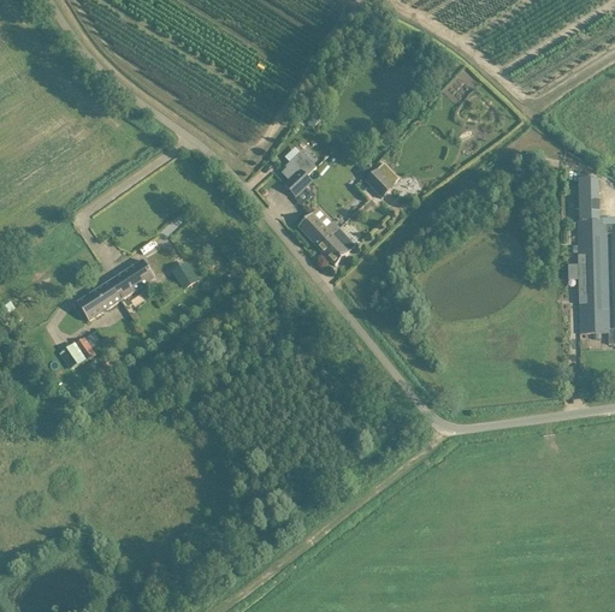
[(315,112),(308,119),(314,124),(320,117),(315,112)]
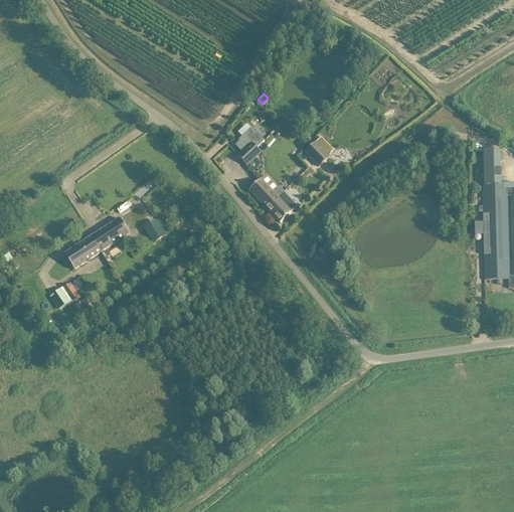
[(263,138),(251,126),(238,138),(239,139),(235,143),(241,149),(250,140),(255,145),(263,138)]
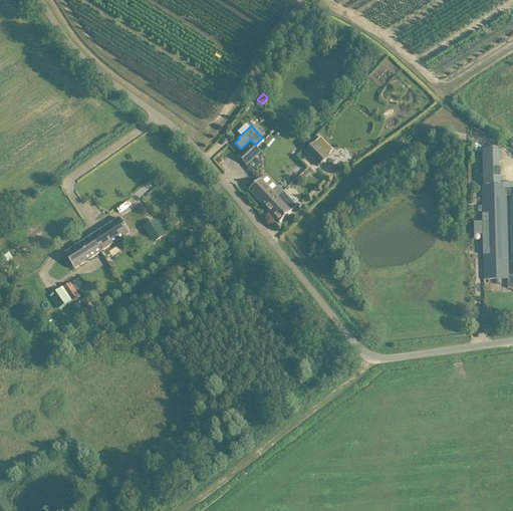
[(328,155),(327,154),(324,151),(330,145),(320,135),(314,140),(303,151),(317,165),(328,155)]
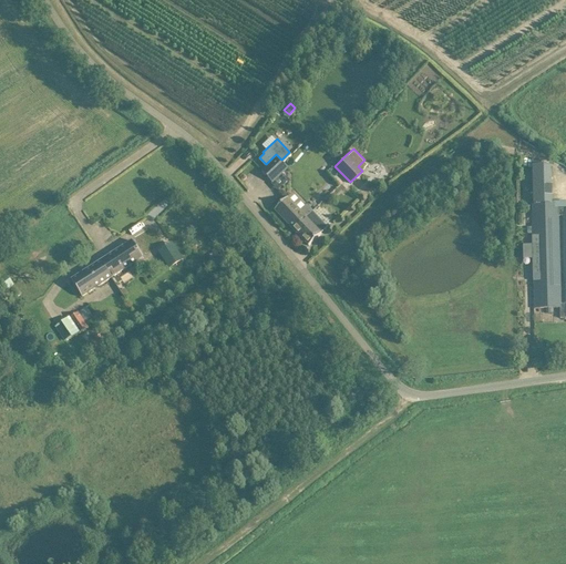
[(333,150),(328,155),(333,162),(340,155),(333,150)]
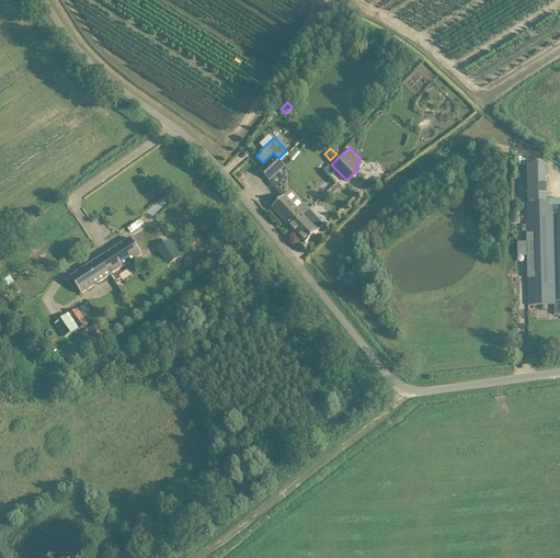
[(258,167),(269,179),(284,164),(278,158),(273,152),(263,162),(258,167)]
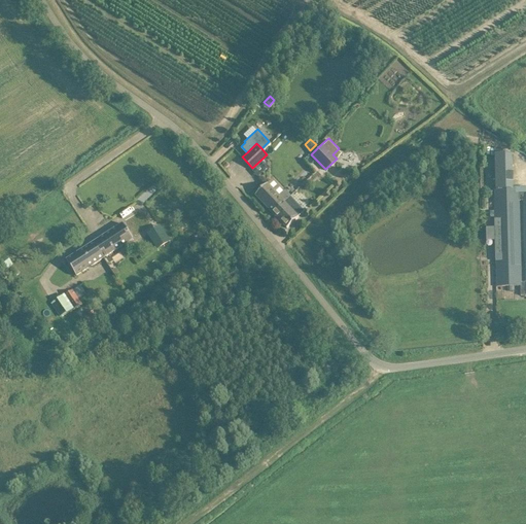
[(525,292),(525,189),(512,190),(512,162),(512,154),(512,150),(501,151),(494,151),(494,155),(494,163),(495,191),(493,191),(495,265),(495,274),(496,284),(519,283),(520,292),(525,292)]
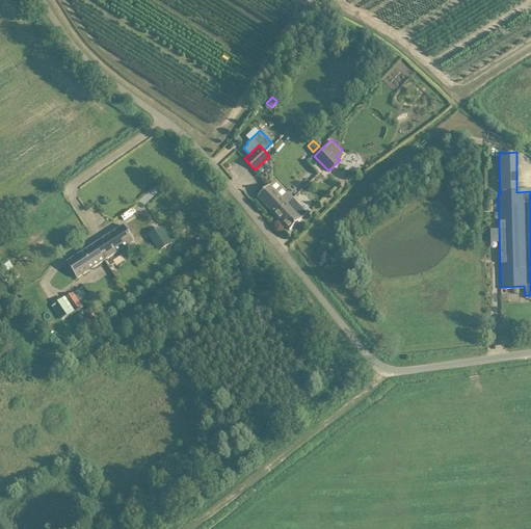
[(281,195),(274,188),(269,183),(258,194),(262,200),(274,213),(292,195),(287,189),(286,190),(281,195)]
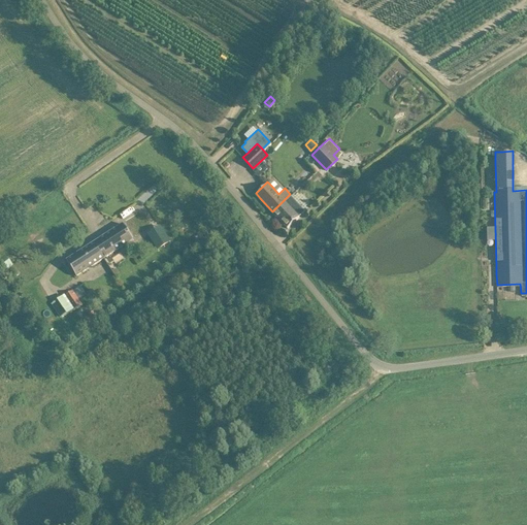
[(287,227),(305,209),(290,194),(272,211),(287,227)]
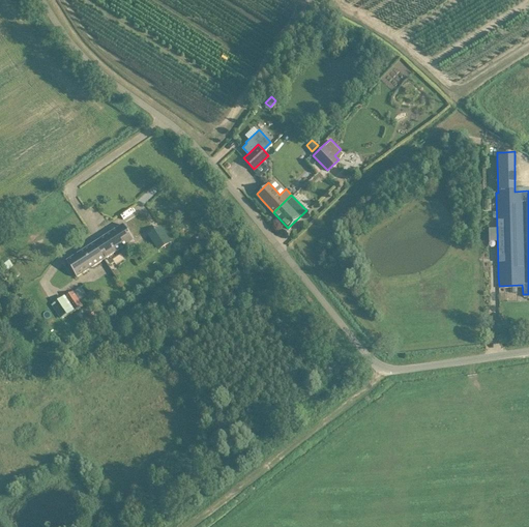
[(94,241),(105,257),(124,243),(133,238),(122,223),(94,241)]
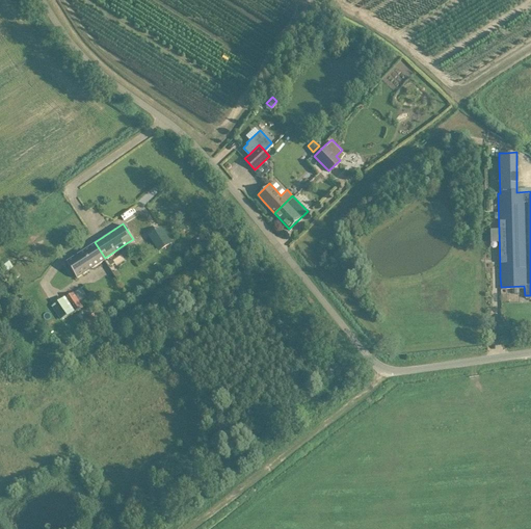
[(65,260),(72,269),(76,276),(105,258),(95,242),(65,260)]
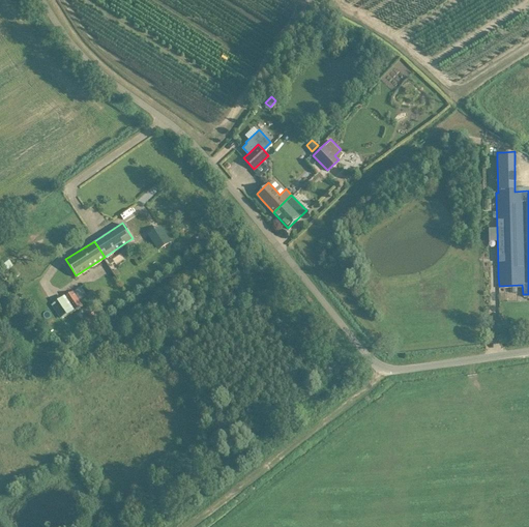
[(79,298),(72,289),(64,294),(74,309),(82,303),(79,298)]
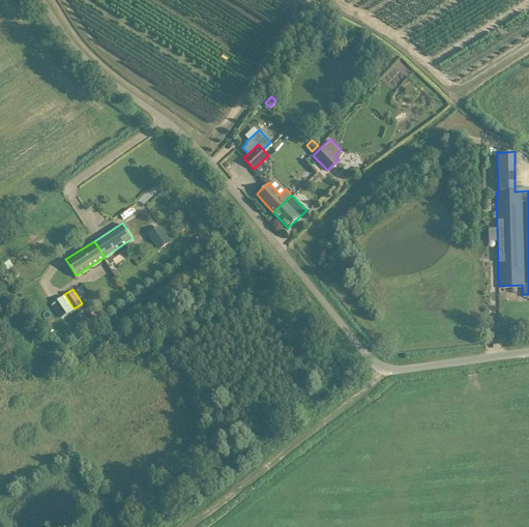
[(64,294),(57,298),(66,313),(74,309),(64,294)]
